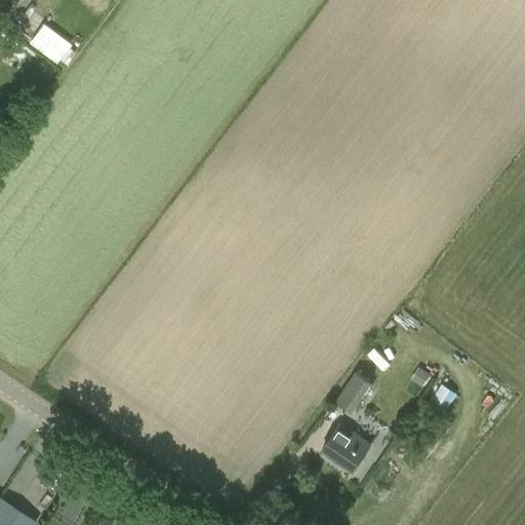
[(29,42),(58,62),(72,42),(42,23),(29,42)]
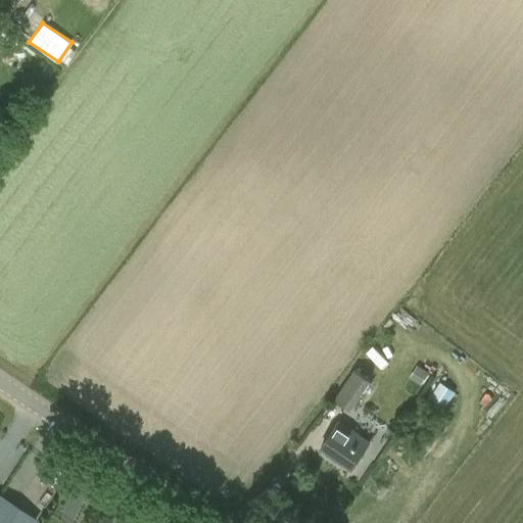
[(335,399),(350,410),(372,376),(357,367),(335,399)]
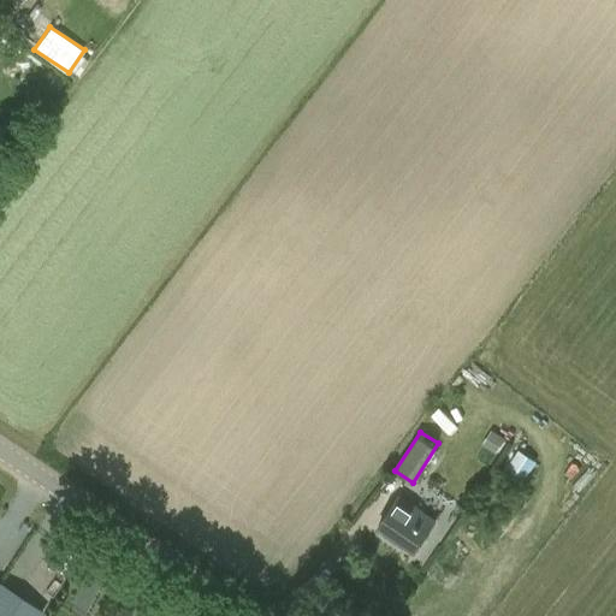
[(523,479),(537,461),(521,449),(507,467),(523,479)]
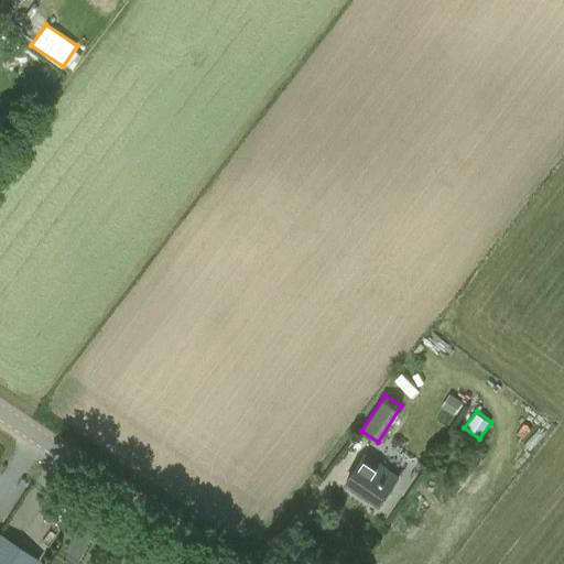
[(399,477),(366,455),(346,484),(379,506),(399,477)]
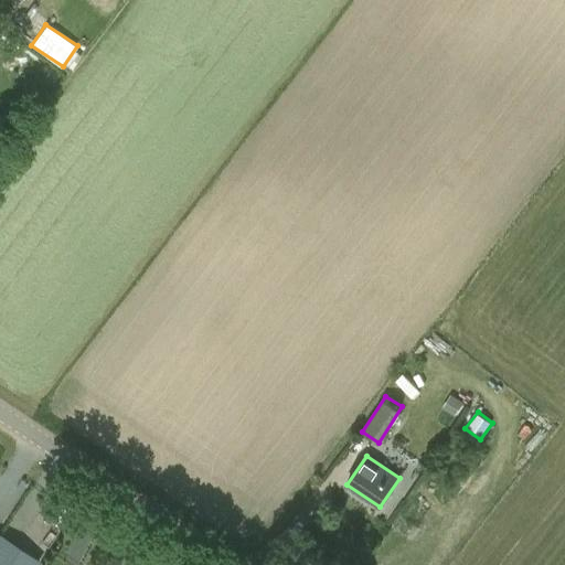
[(0,536),(0,564),(36,564),(39,562),(0,536)]
